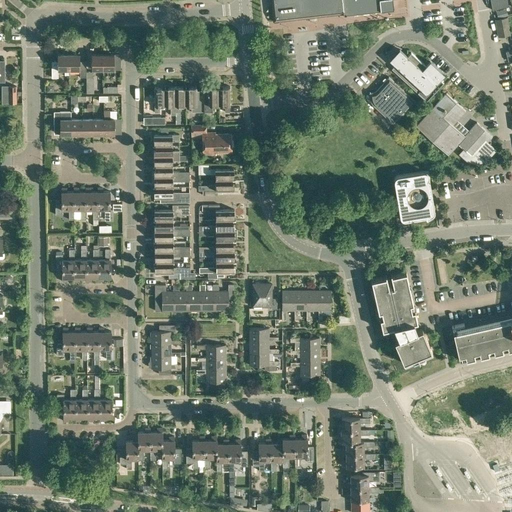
[(343,15),(345,14),(343,0),(270,0),(273,21),(342,13),(343,15)]
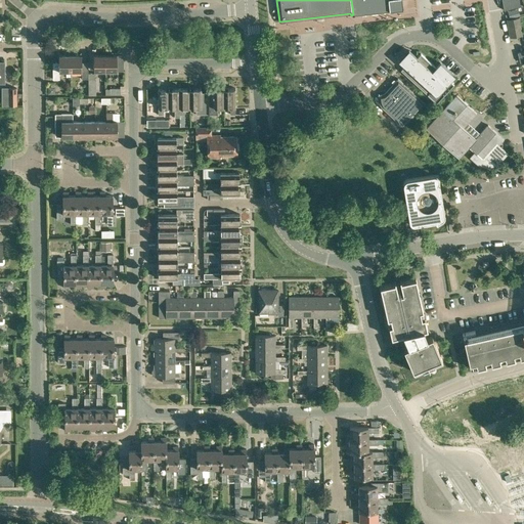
[(400,11),(401,9),(403,9),(401,0),(351,0),(353,14),(390,10),(392,12),(400,11)]
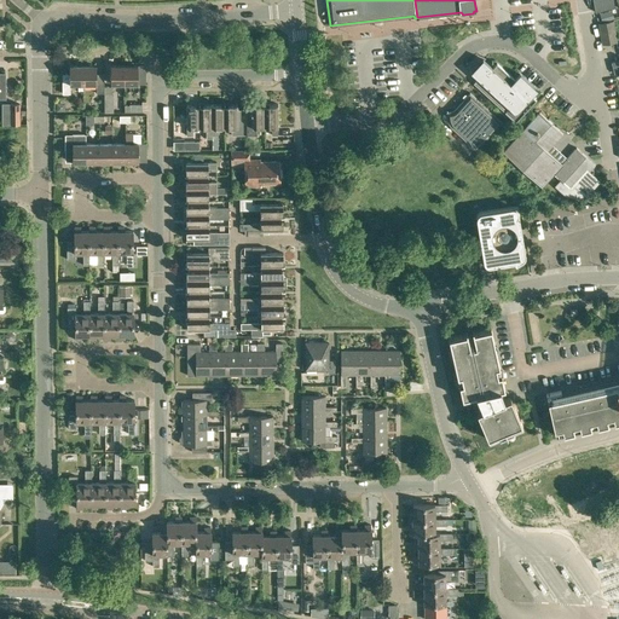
[(618,5),(618,0),(593,0),(595,12),(618,5)]
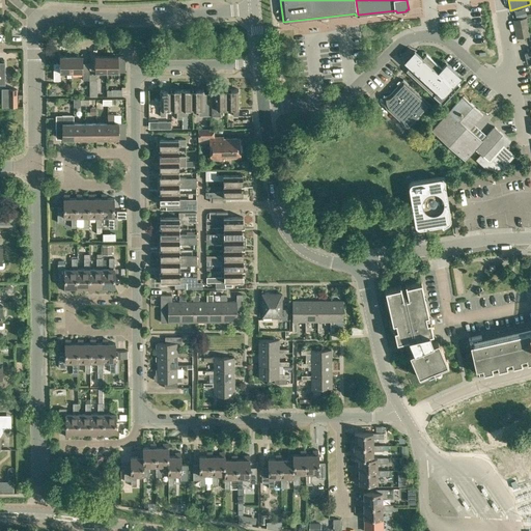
[(526,16),(525,9),(514,11),(516,19),(526,16)]
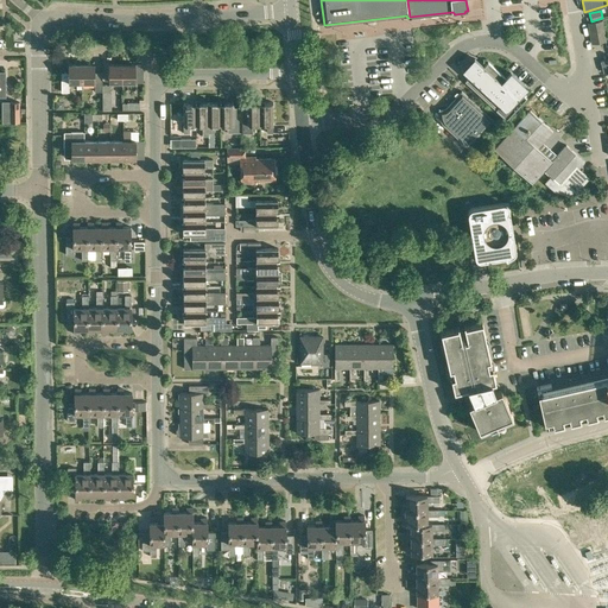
[(591,44),(606,40),(602,20),(587,23),(591,44)]
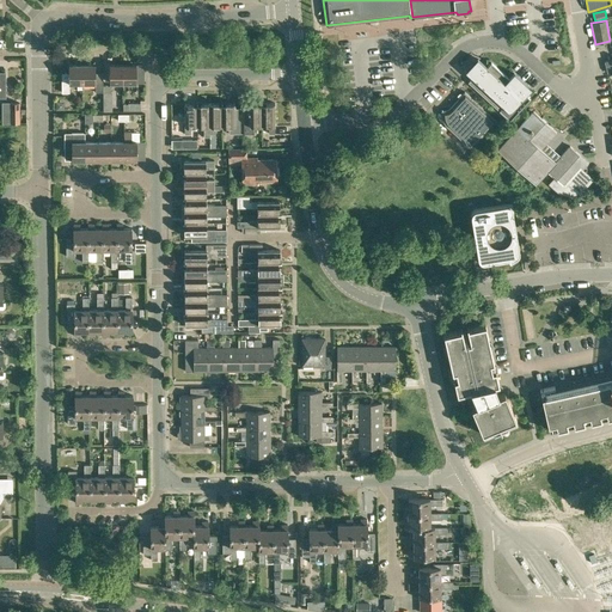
[(489,62),(487,66),(478,59),(466,72),(475,79),(470,85),(494,106),(495,106),(509,121),(530,98),(526,96),(532,89),(515,73),(508,80),(489,62)]
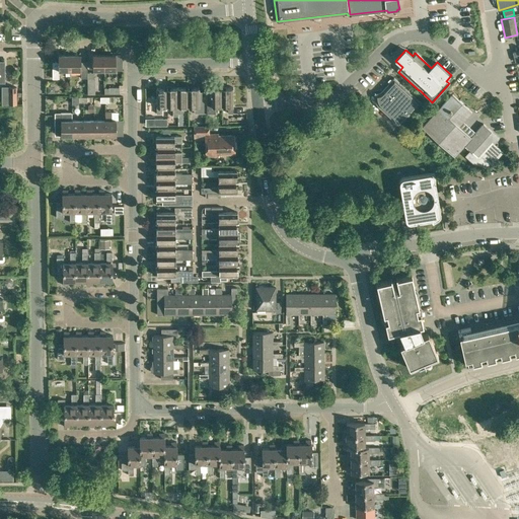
[(70,76),(69,71),(69,55),(58,56),(58,62),(52,62),(52,79),(59,79),(59,71),(66,71),(66,76),(70,76)]
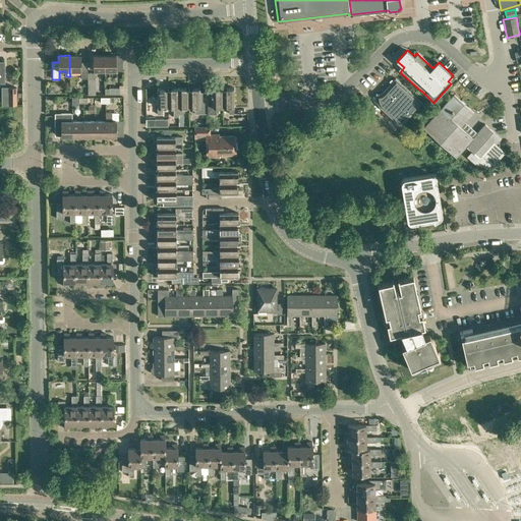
[(88,72),(88,62),(80,62),(80,55),(69,55),(69,71),(80,71),(81,78),(88,78),(88,72)]
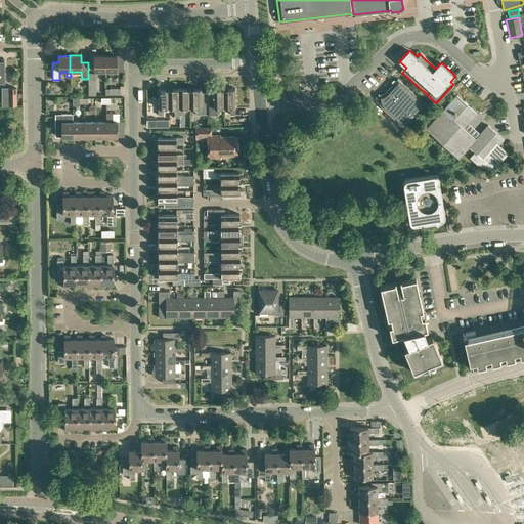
[(94,72),(105,71),(105,55),(94,55),(94,72)]
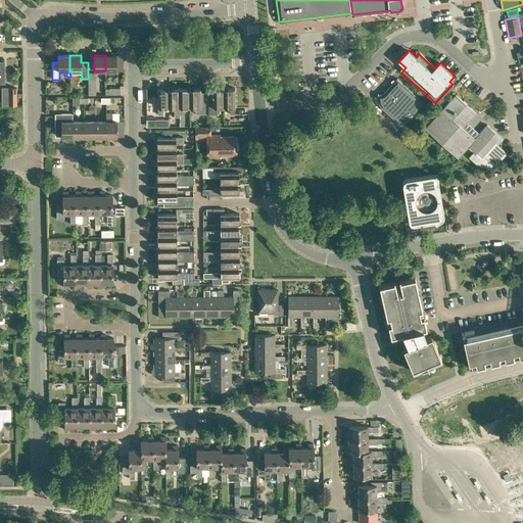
[(105,55),(105,70),(124,70),(124,66),(116,66),(116,55),(105,55)]
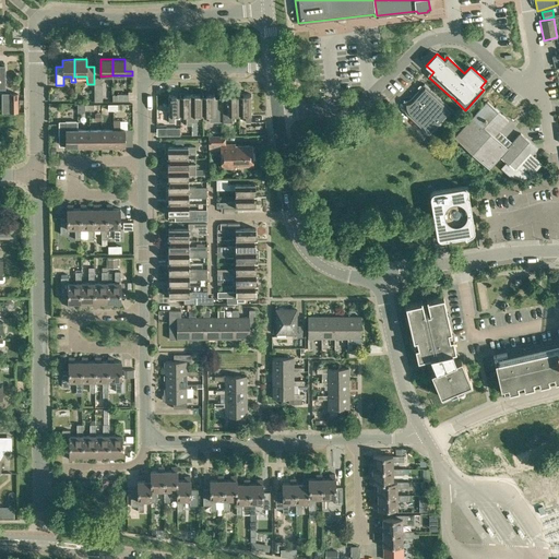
[(430,135),(453,110),(425,83),(409,100),(403,100),(403,108),(405,113),(420,127),(421,129),(423,131),(423,132),(430,135)]
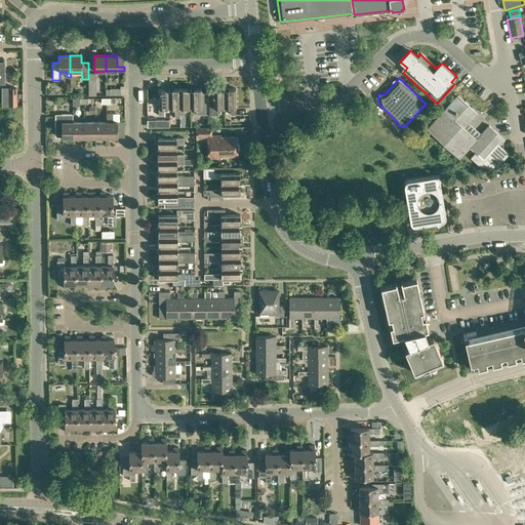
[(186,108),(191,107),(191,88),(180,89),(180,118),(179,118),(179,127),(186,127),(186,108)]
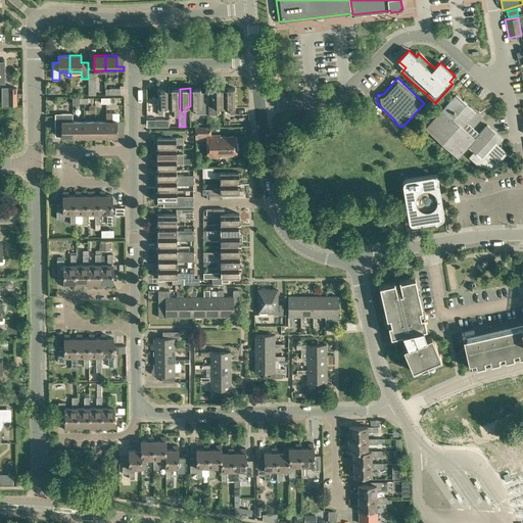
[(207,114),(207,93),(201,93),(201,88),(190,88),(190,106),(195,106),(196,114),(207,114)]
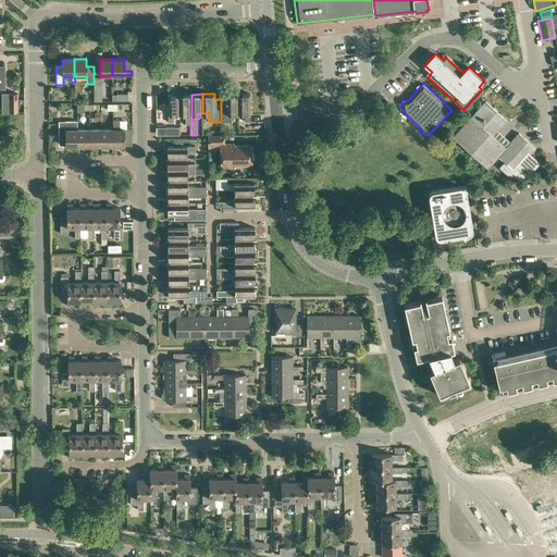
[(233,113),(239,113),(238,94),(226,94),(226,99),(221,99),(221,122),(233,122),(233,113)]
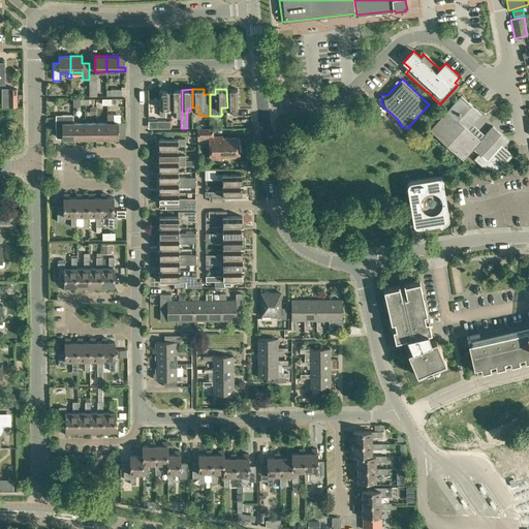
[(226,89),(227,107),(232,107),(232,115),(239,115),(238,89),(226,89)]
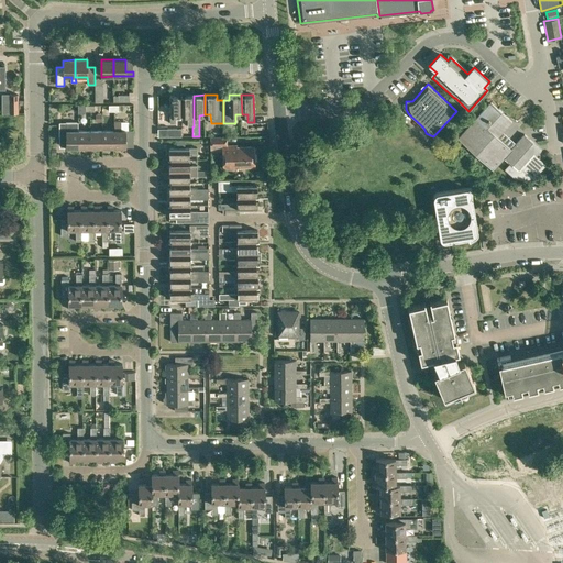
[(176,116),(181,116),(181,96),(170,96),(170,123),(176,123),(176,116)]
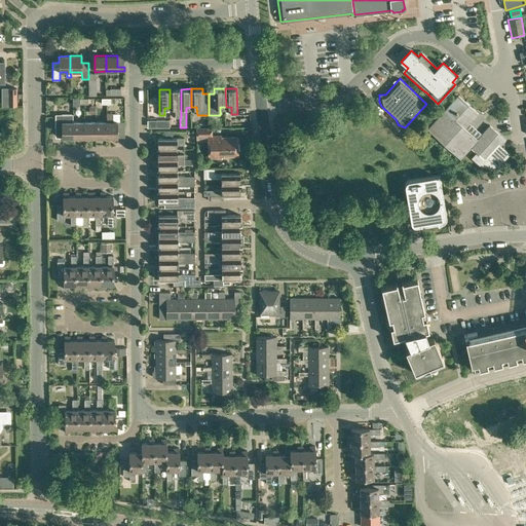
[(181,89),(170,89),(170,108),(176,108),(176,118),(180,118),(181,118),(181,89)]
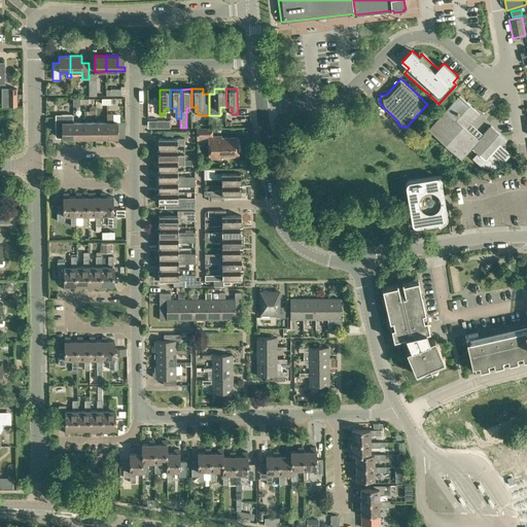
[(482,134),(470,123),(479,113),(458,96),(427,129),(460,159),(470,147),(478,139),(482,134)]
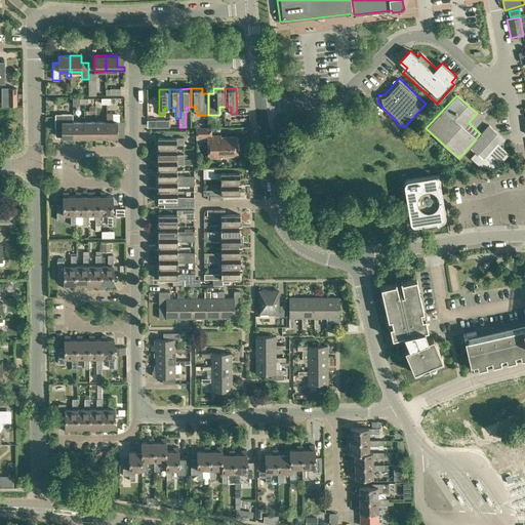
[(113,121),(113,113),(106,113),(106,122),(106,137),(117,137),(117,136),(124,136),(124,121),(117,121),(113,121)]
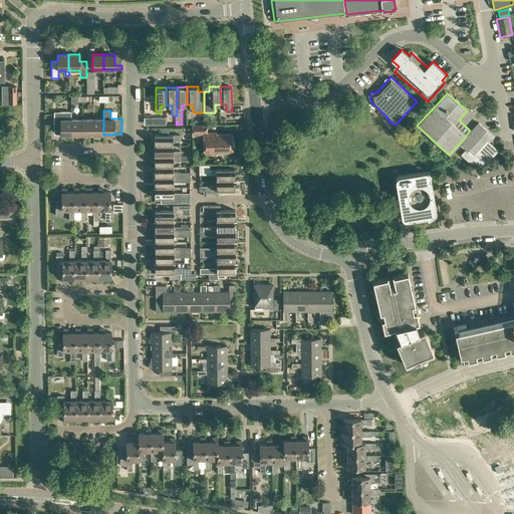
[(71,135),(71,119),(71,111),(54,111),(54,135),(60,135),(71,135)]
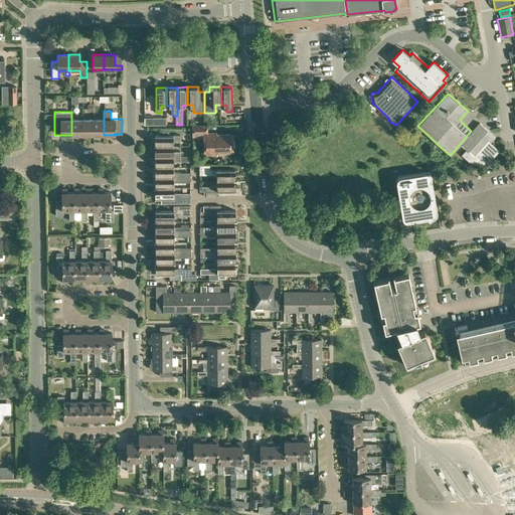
[(71,135),(82,135),(82,120),(71,120),(71,135)]
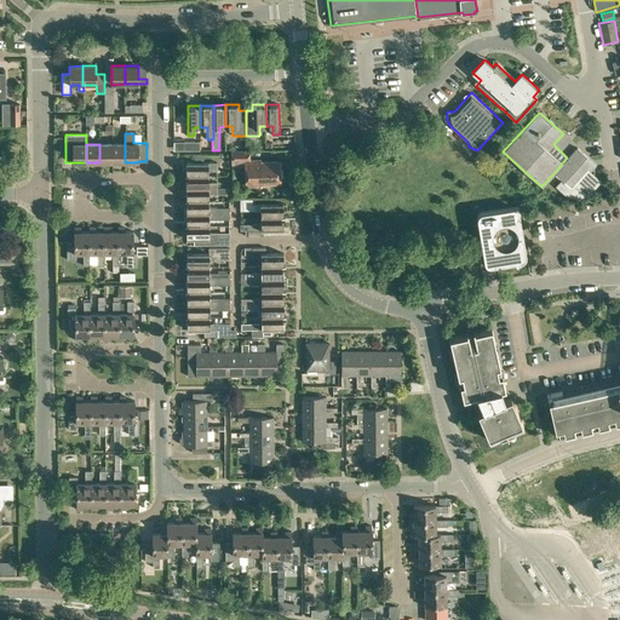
[(99,162),(112,162),(112,144),(99,144),(99,162)]
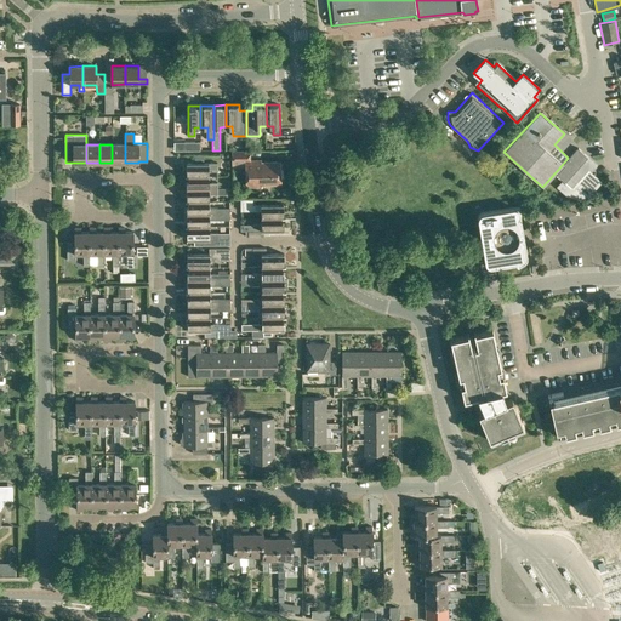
[(112,163),(125,163),(125,144),(112,144),(112,163)]
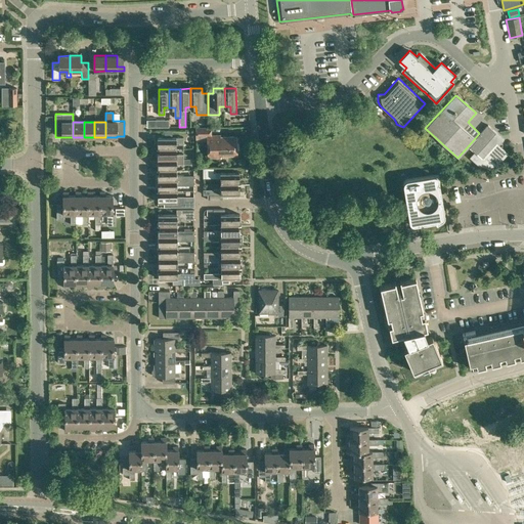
[(486,125),(479,133),(475,138),(468,146),(474,151),(469,157),(476,163),(477,164),(478,165),(480,165),(482,166),(483,167),(485,167),(487,167),(488,167),(490,167),(492,166),(493,166),(495,165),(496,165),(498,164),(499,163),(500,162),(509,153),(498,143),(503,139),(486,125)]
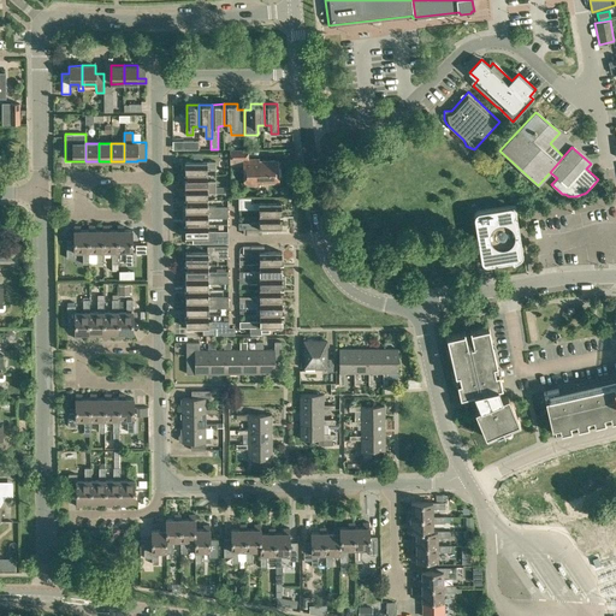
[(248,159),(248,149),(230,150),(230,160),(244,160),(244,185),(260,184),(260,182),(278,182),(278,160),(260,160),(260,159),(248,159)]
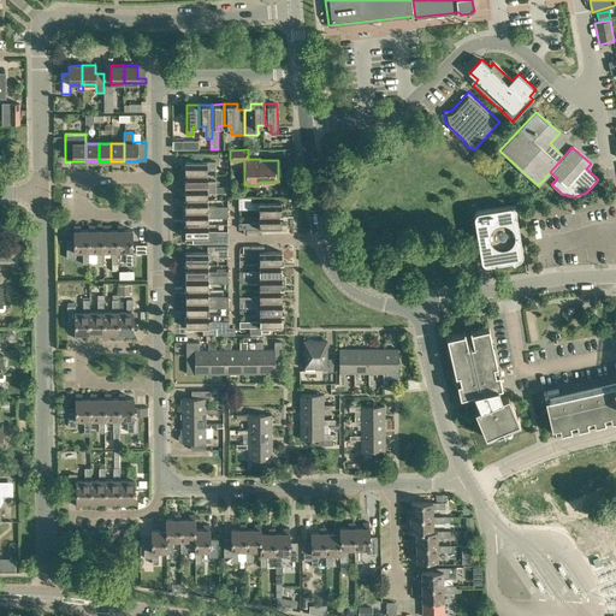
[(207,175),(207,167),(215,167),(215,161),(202,163),(193,163),(184,163),(185,175),(207,175)]
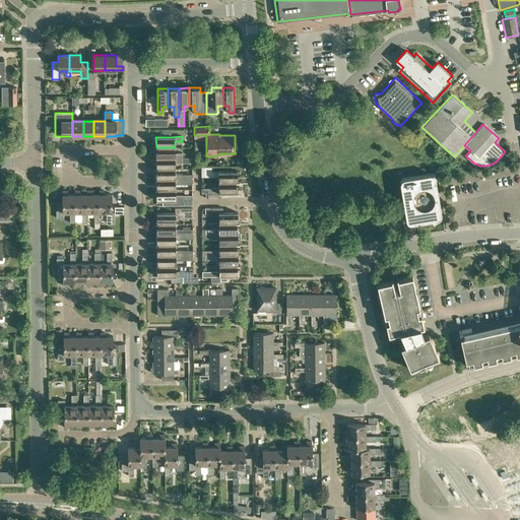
[(156,158),(182,157),(182,152),(175,153),(175,147),(156,147),(156,158)]
